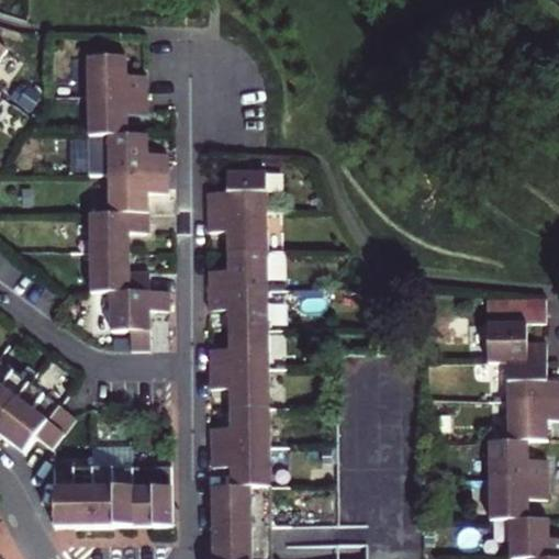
[(86,94),(146,93),(145,74),(125,74),(125,54),(86,54),(86,94)]
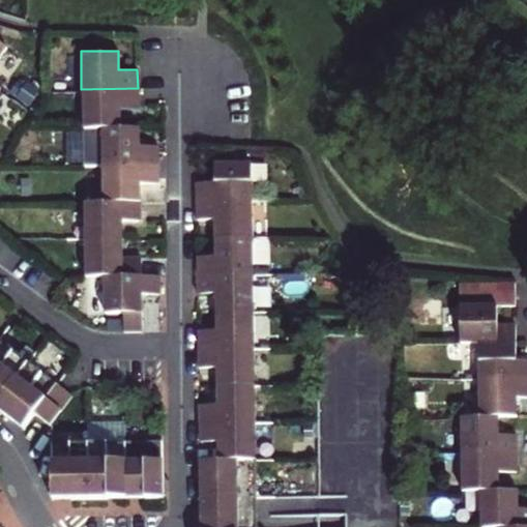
[(82,125),(119,124),(119,107),(138,107),(138,88),(81,89),(82,125)]
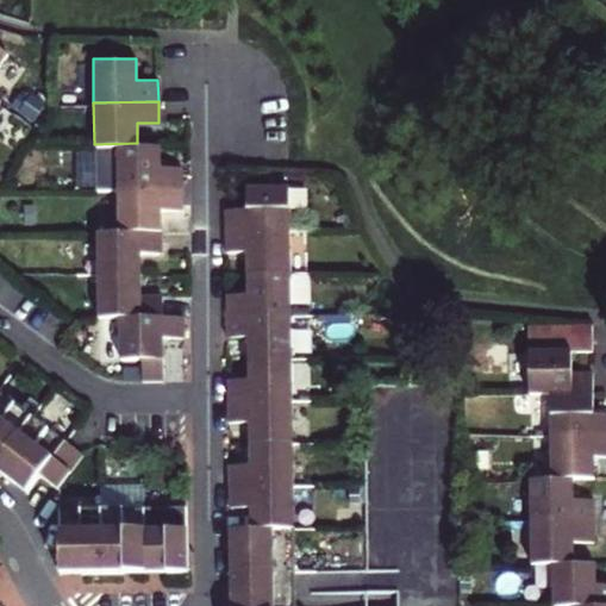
[(116,188),(181,187),(180,163),(160,163),(158,143),(137,143),(94,144),(92,144),(93,188),(116,188)]
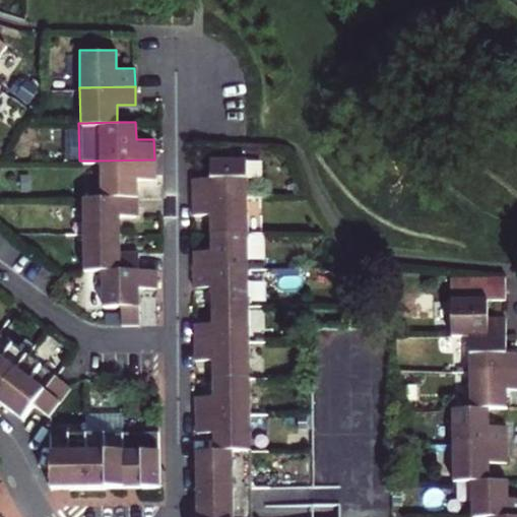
[(190,176),(190,193),(244,193),(244,156),(207,156),(207,176),(190,176)]
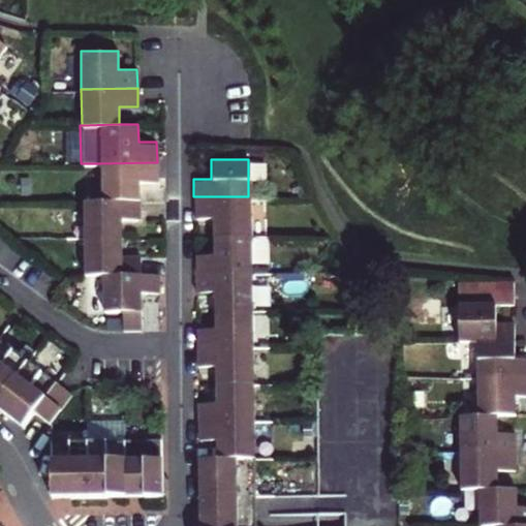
[(101,199),(138,198),(137,180),(157,179),(157,162),(100,163),(101,199)]
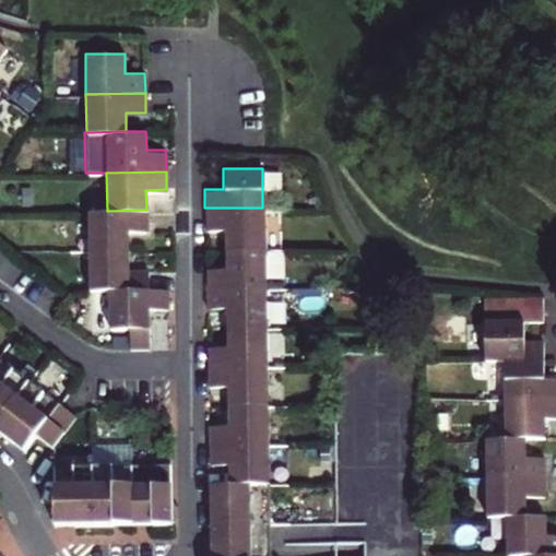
[(224,226),(224,247),(263,247),(262,208),(204,208),(204,227),(224,226)]
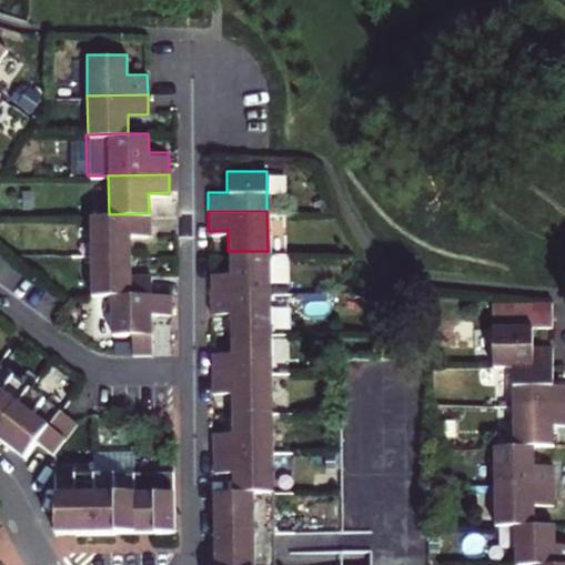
[(91,254),(129,253),(129,233),(149,233),(149,213),(109,214),(90,214),(91,254)]
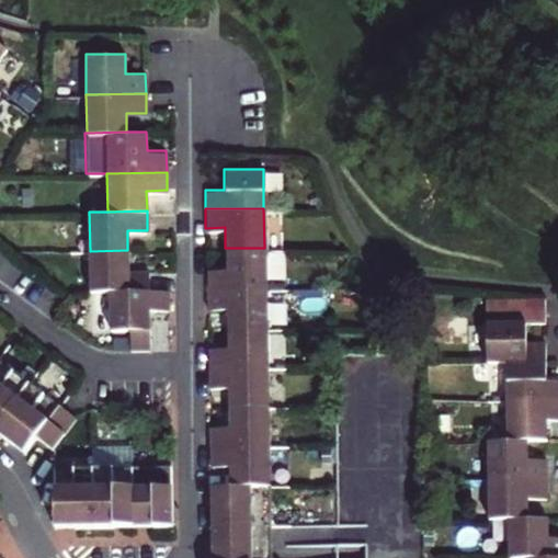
[(206,268),(206,287),(265,286),(264,248),(225,248),(226,266),(206,268)]
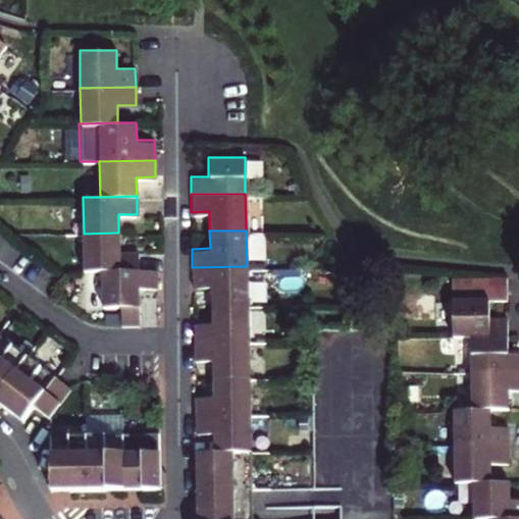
[(102,270),(137,268),(137,251),(119,251),(118,232),(84,234),(85,270),(102,270)]
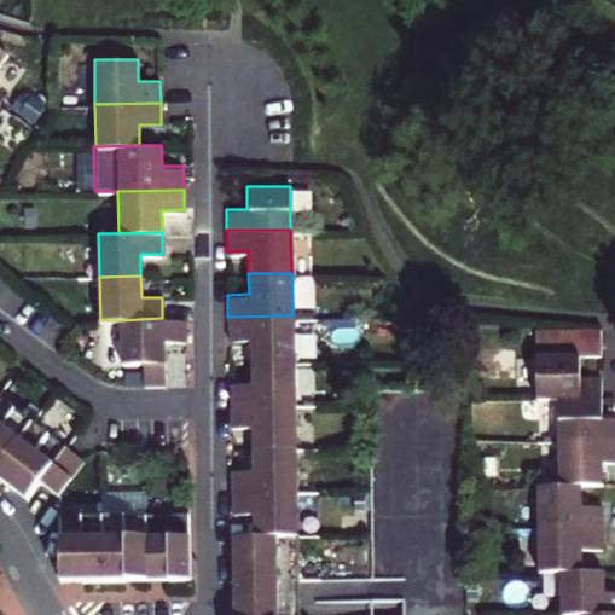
[(249,338),(249,359),(293,359),(293,315),(227,317),(228,338),(249,338)]
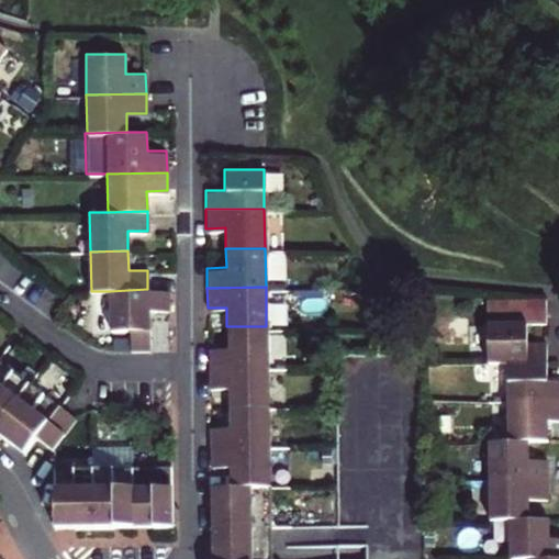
[(147,289),(110,291),(111,330),(129,330),(130,347),(148,346),(147,309),(168,309),(168,289),(147,289)]
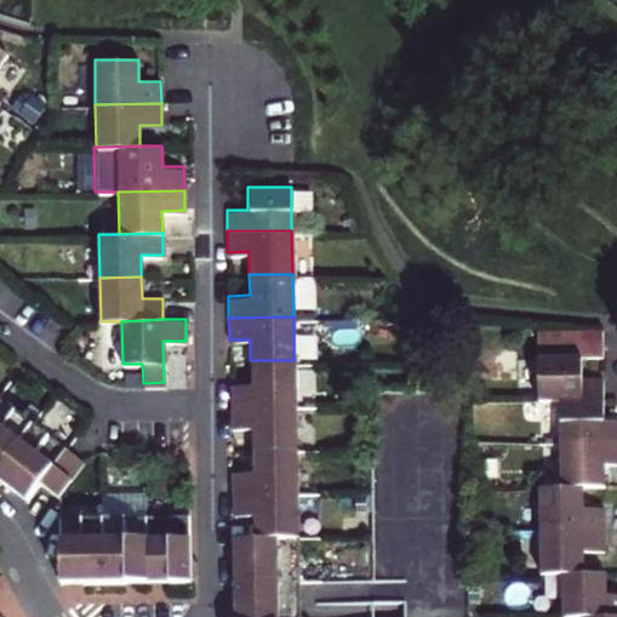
[(595,325),(537,326),(537,396),(559,396),(600,396),(600,375),(580,375),(580,353),(595,353),(595,325)]
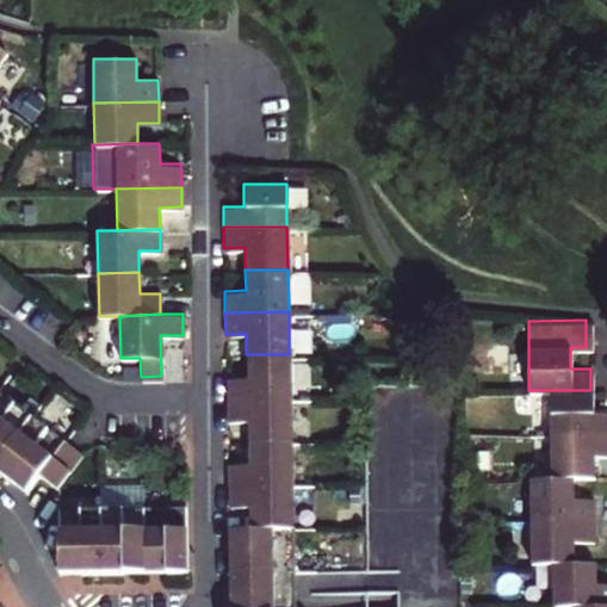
[(225,377),(227,398),(290,397),(289,354),(246,354),(247,376),(225,377)]
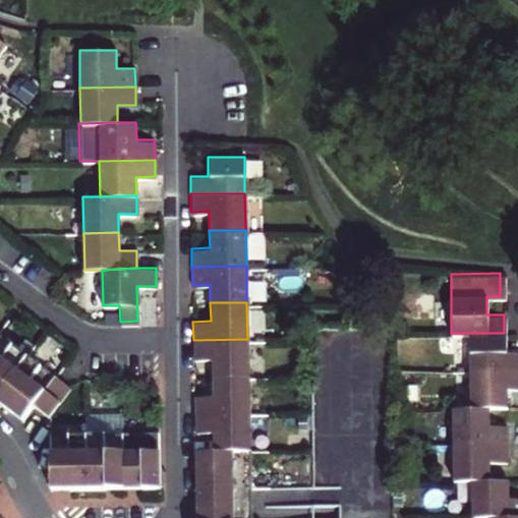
[(517,350),(504,351),(504,333),(469,333),(470,369),(517,368),(517,350)]
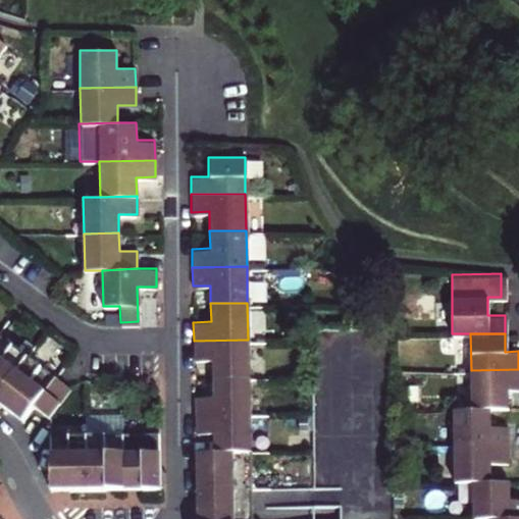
[(0,387),(26,354),(0,334),(0,387)]
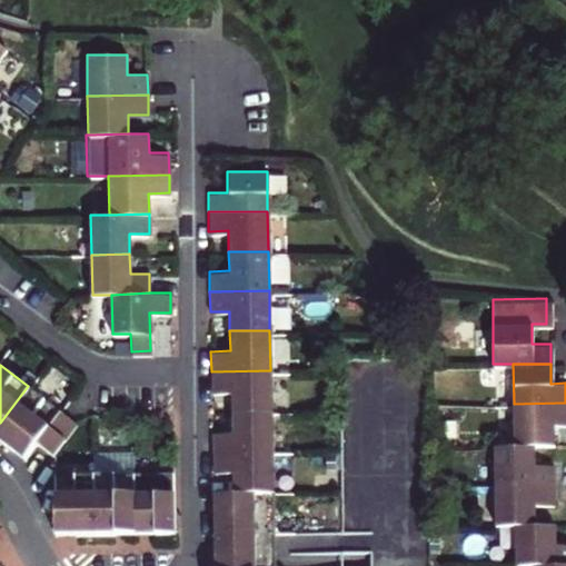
[(230,390),(231,411),(270,411),(270,370),(211,371),(211,391),(230,390)]
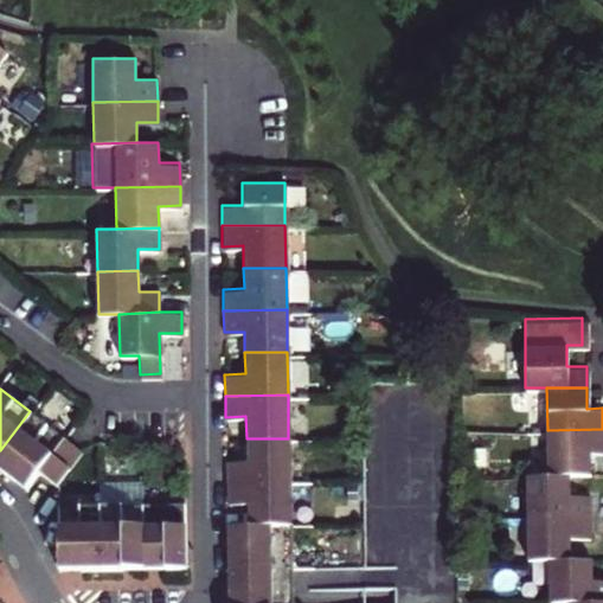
[(30,411),(0,450),(0,468),(25,487),(38,470),(56,482),(79,448),(30,411)]
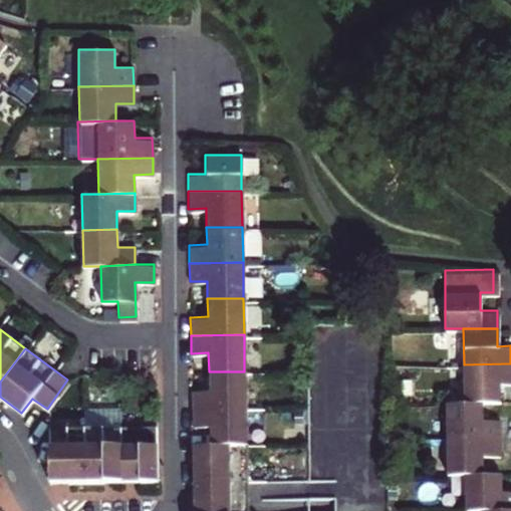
[(510,381),(510,363),(464,364),(464,401),(481,401),(498,400),(498,382),(510,381)]
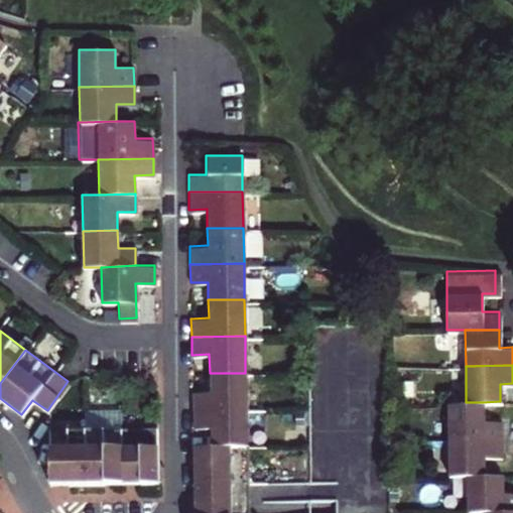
[(193,391),(193,409),(246,408),(245,373),(210,373),(210,390),(193,391)]
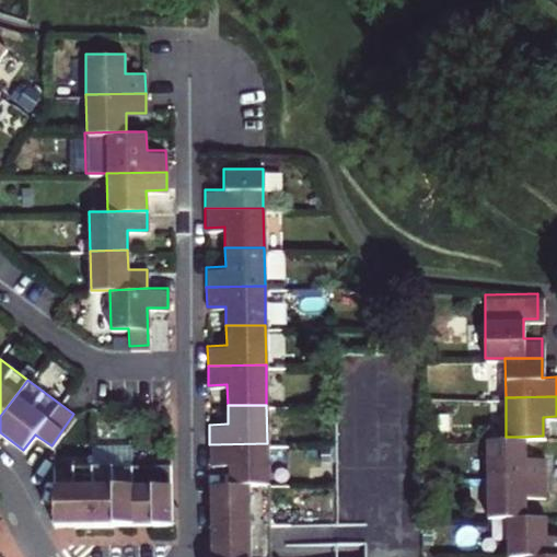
[(525,456),(524,437),(506,437),(486,437),(486,476),(544,476),(543,455),(525,456)]
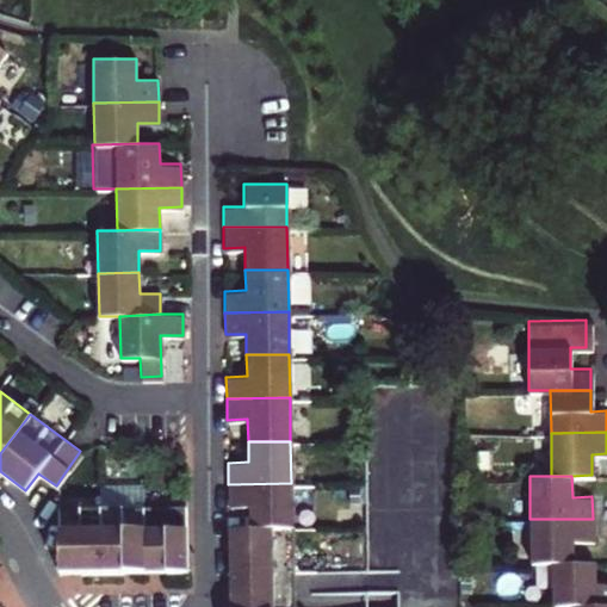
[(291,483),(228,484),(228,505),(249,505),(249,527),(291,526),(291,483)]
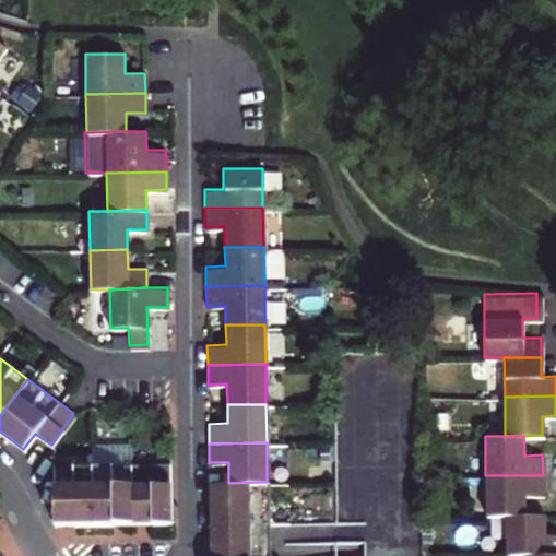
[(129,464),(130,521),(170,521),(169,463),(129,464)]
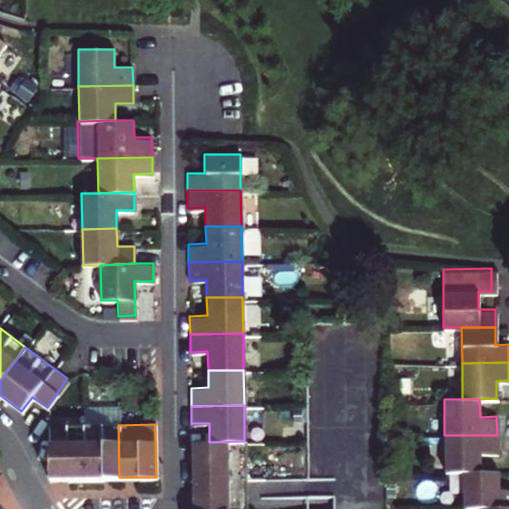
[(48,426),(50,478),(84,478),(84,425),(48,426)]
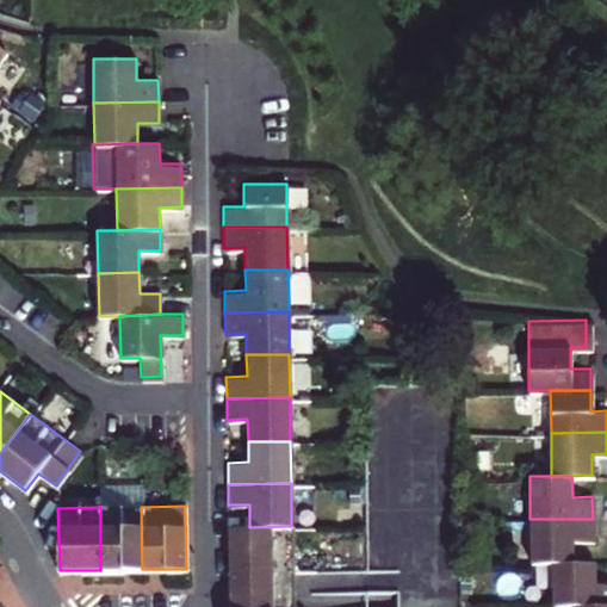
[(100,507),(100,570),(142,569),(141,507),(100,507)]
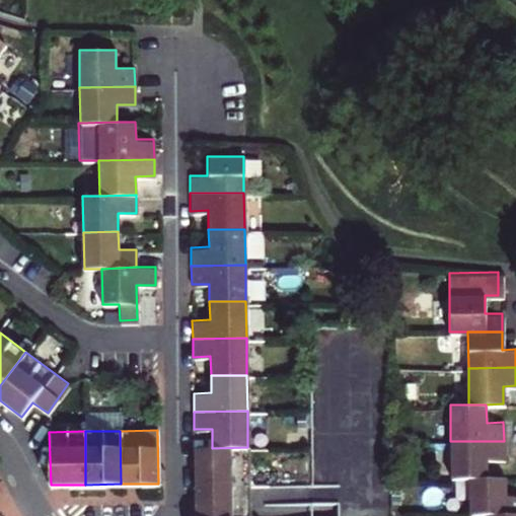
[(504,458),(504,441),(450,441),(451,477),(469,476),(487,476),(487,458),(504,458)]
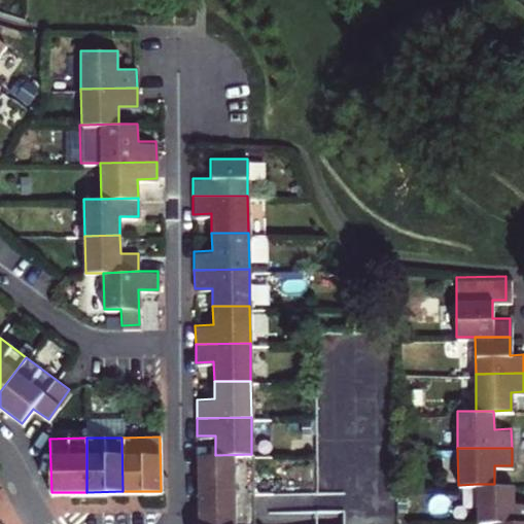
[(199,515),(198,523),(252,523),(252,515),(252,498),(251,454),(215,455),(198,456),(198,497),(199,515)]
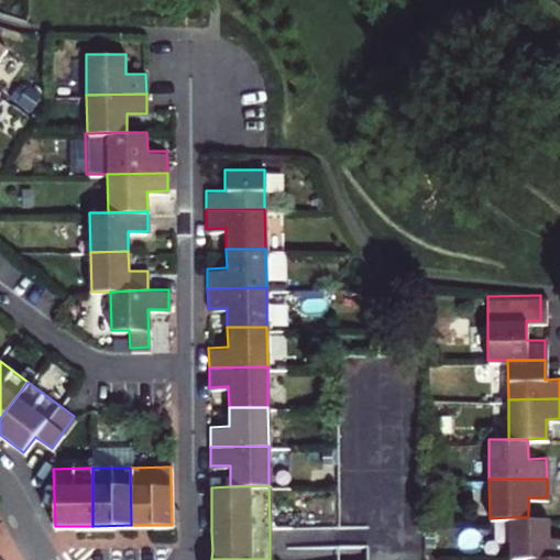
[(547,517),(528,517),(509,517),(511,557),(513,557),(559,556),(559,537),(548,538),(547,517)]
